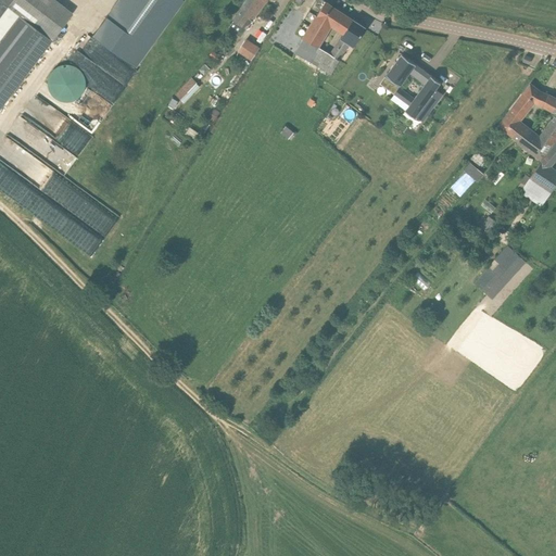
[(0,0),(0,106),(71,13),(53,0),(0,0)]
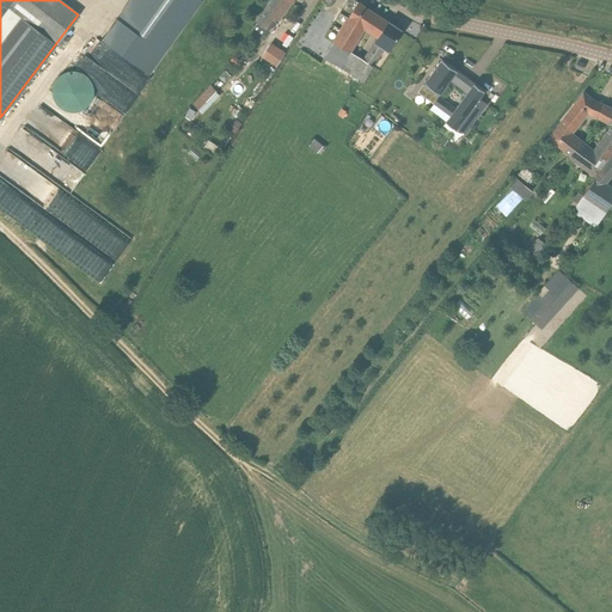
[(129,0),(102,40),(150,75),(201,2),(197,0),(129,0)]
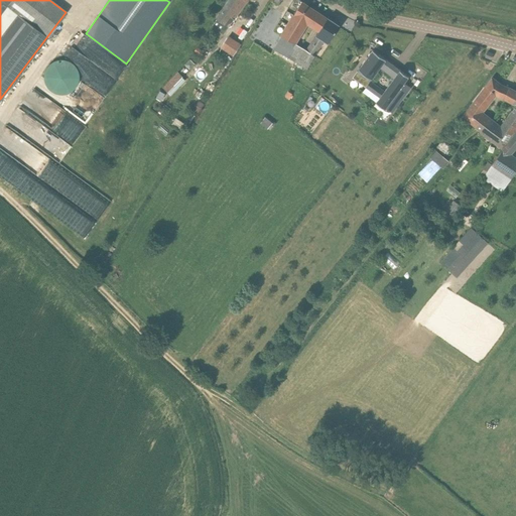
[(229,0),(216,19),(218,20),(213,26),(223,34),(234,19),(247,0),(229,0)]
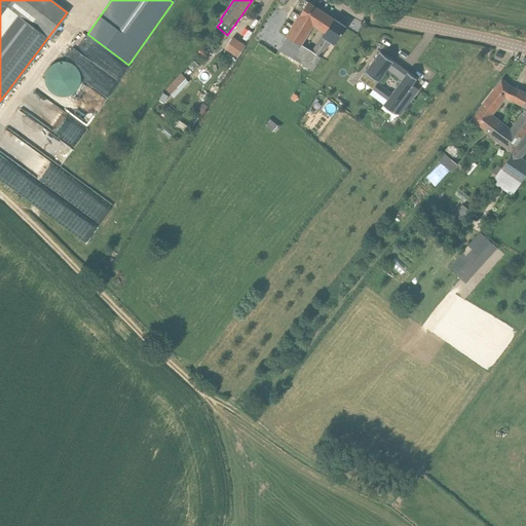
[(327,14),(308,2),(288,35),(301,44),(315,22),(328,29),(334,19),(327,14)]
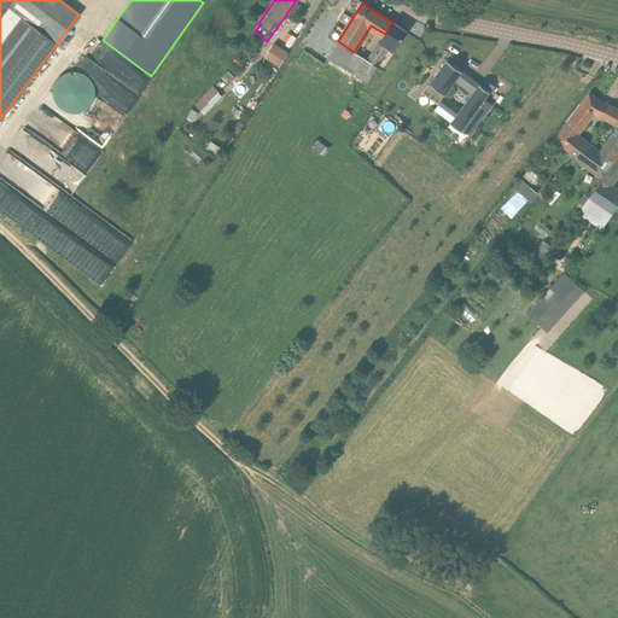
[(392,22),(385,34),(367,60),(354,52),(338,42),(328,58),(356,75),(353,82),(365,89),(378,68),(378,66),(389,50),(394,52),(407,31),(392,22)]
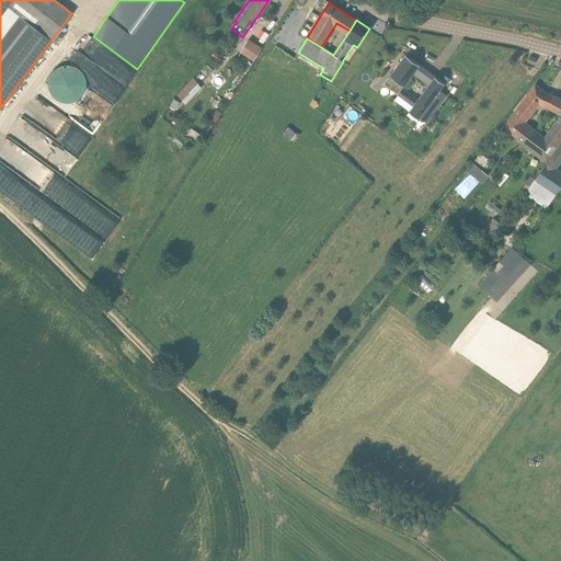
[(255,60),(263,46),(249,37),(241,52),(255,60)]
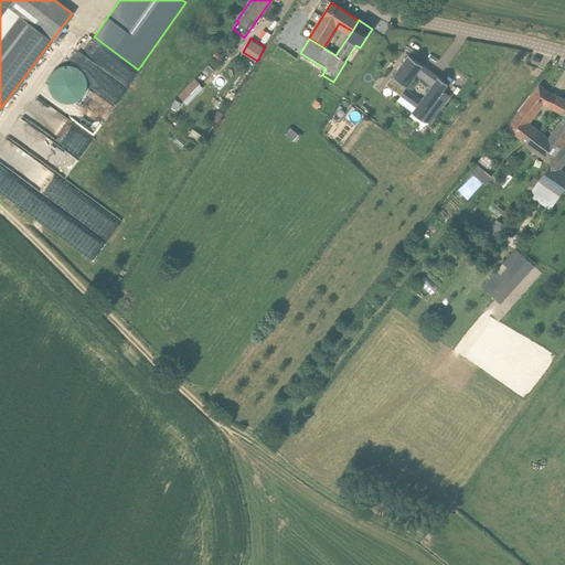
[(542,57),(534,54),(529,63),(536,65),(542,57)]
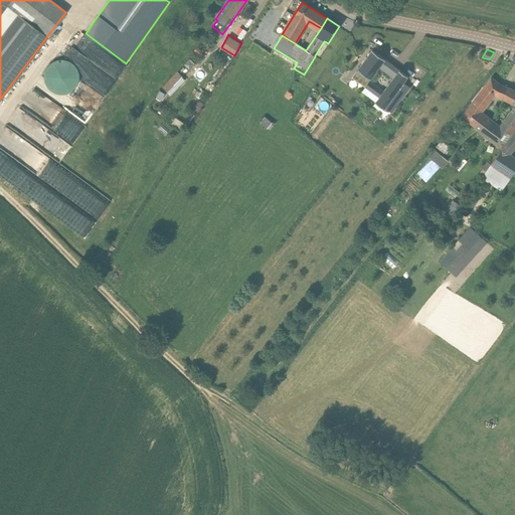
[(372,50),(371,51),(372,51),(358,69),(371,79),(371,78),(379,67),(388,74),(393,66),(372,50)]
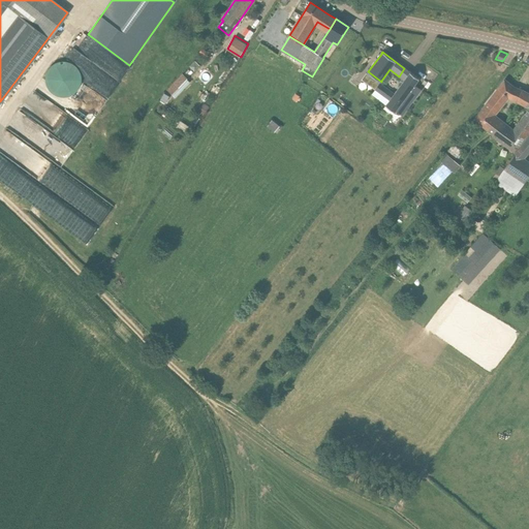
[(56,98),(84,88),(72,58),(44,68),(56,98)]
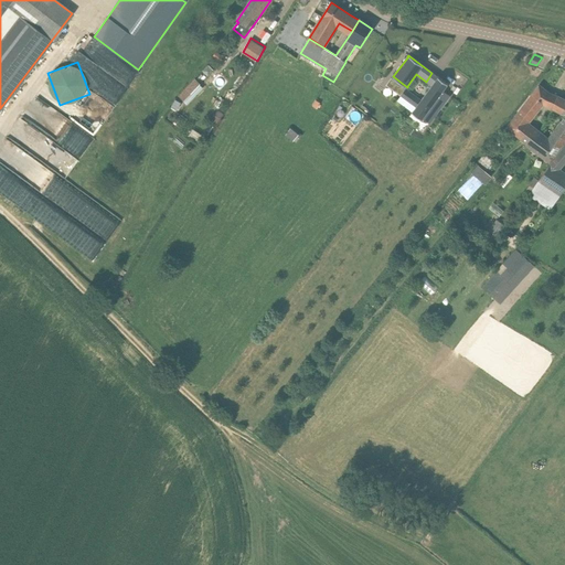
[(213,72),(208,65),(202,71),(209,76),(213,72)]
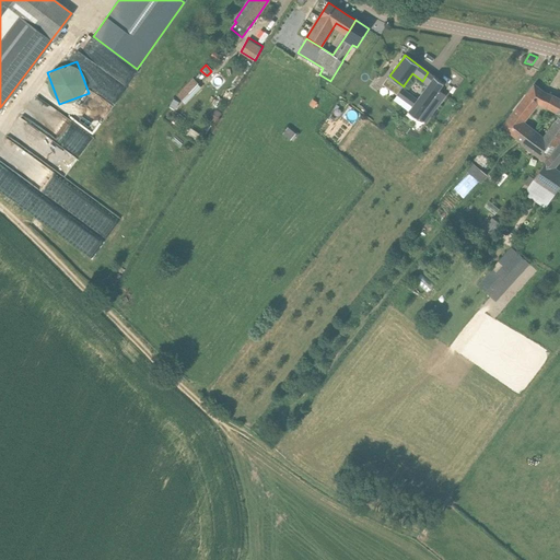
[(177,94),(187,103),(203,85),(194,77),(177,94)]
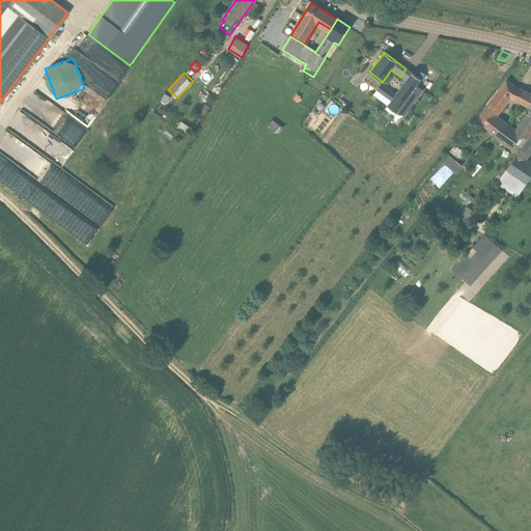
[(406,81),(396,94),(391,101),(388,105),(387,106),(396,113),(397,112),(401,106),(408,111),(416,100),(423,90),(416,85),(420,80),(421,79),(412,73),(411,73),(412,74),(406,81)]
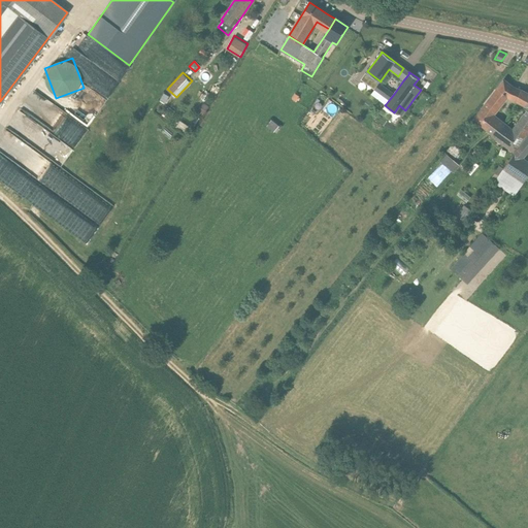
[(521,142),(523,138),(513,131),(504,124),(493,116),(506,97),(514,101),(520,91),(513,88),(503,80),(497,90),(474,120),(515,152),(521,142)]
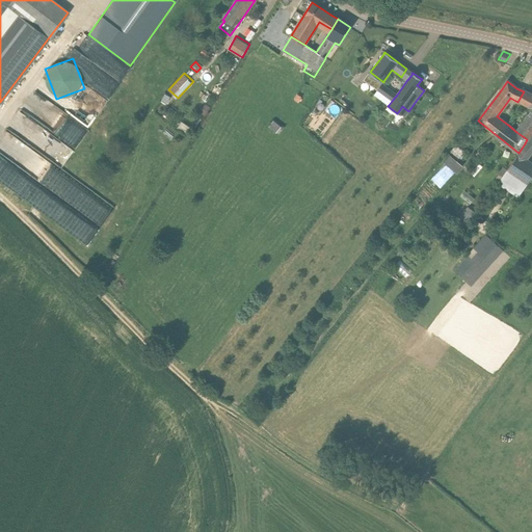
[(384,96),(392,101),(397,95),(382,84),(377,90),(384,96)]
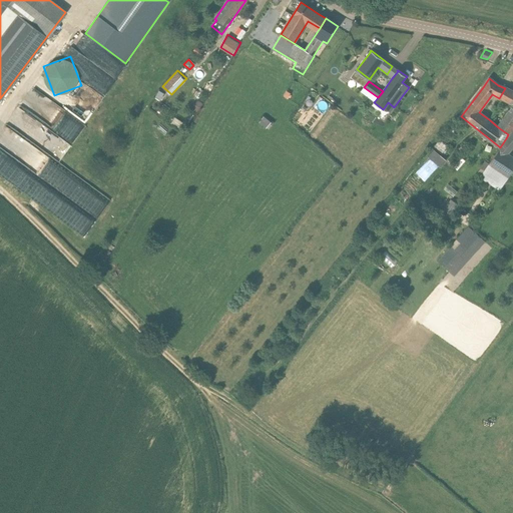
[(368,97),(371,92),(364,87),(361,92),(368,97)]
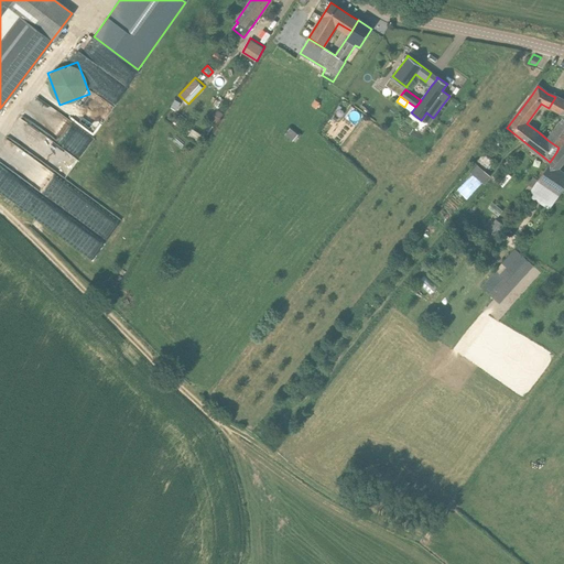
[(456,101),(449,96),(442,106),(448,111),(456,101)]
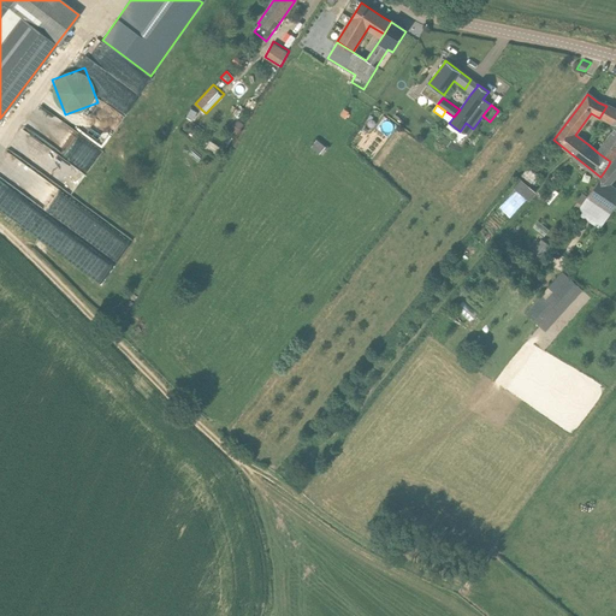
[(598,153),(610,161),(615,154),(615,110),(612,108),(606,106),(599,118),(600,118),(605,120),(614,124),(614,125),(612,128),(615,129),(598,153)]
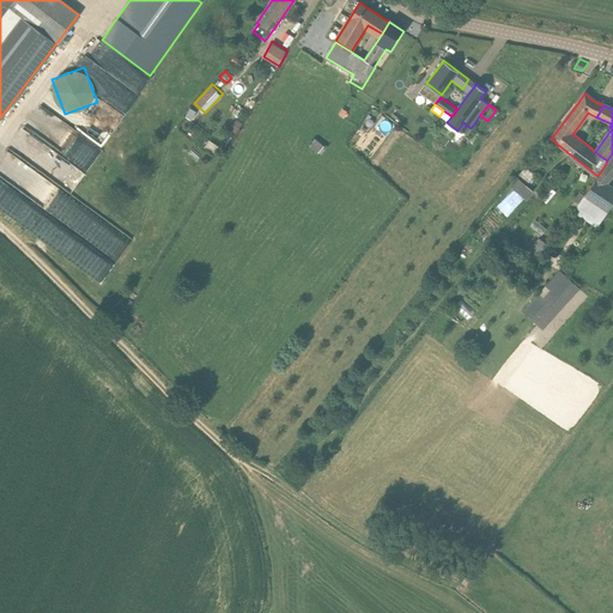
[(439,116),(447,122),(448,121),(451,116),(443,110),(439,116)]
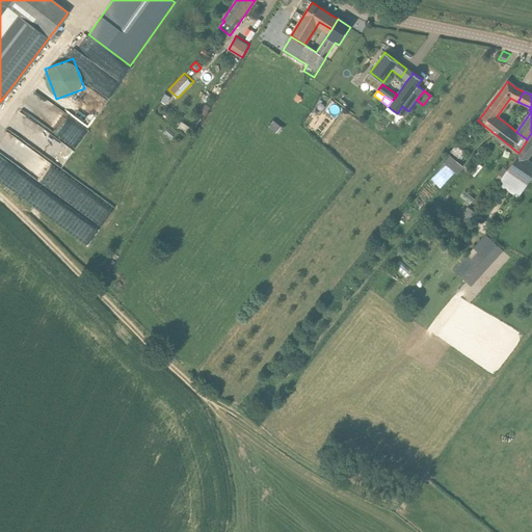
[(275,134),(281,127),(273,122),(268,128),(275,134)]
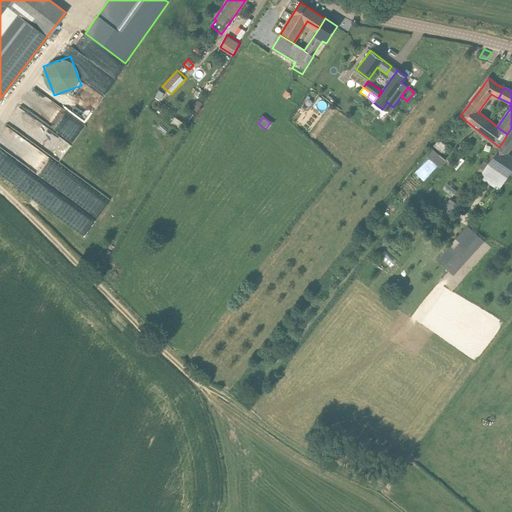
[(511,130),(499,149),(498,148),(486,166),(483,164),(476,174),(479,176),(479,177),(498,191),(511,171),(511,155),(507,152),(511,146),(511,130)]
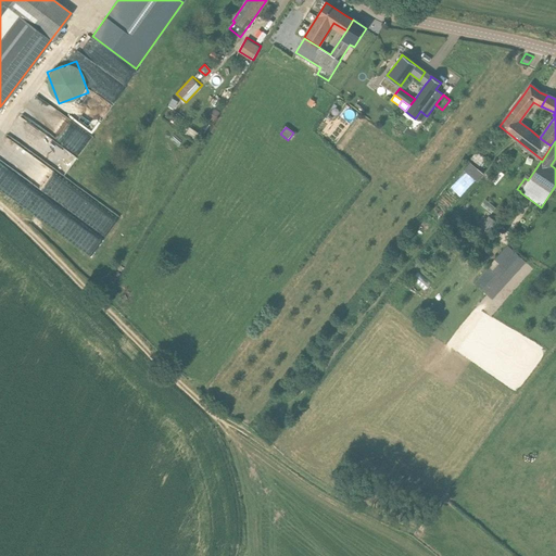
[(460,197),(476,179),(477,180),(482,175),(480,174),(470,165),(469,163),(464,169),(466,171),(451,189),(460,197)]
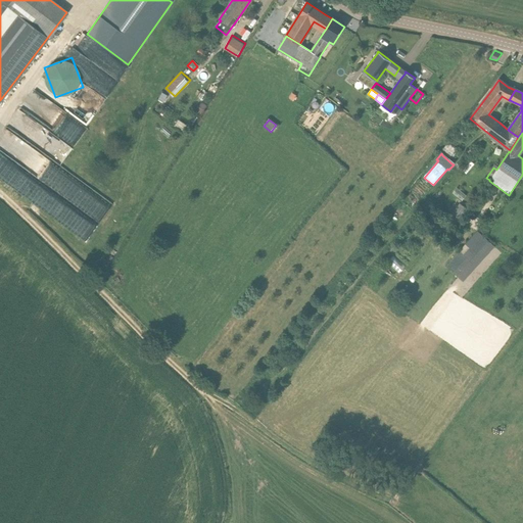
[(468,209),(459,203),(452,214),(461,220),(468,209)]
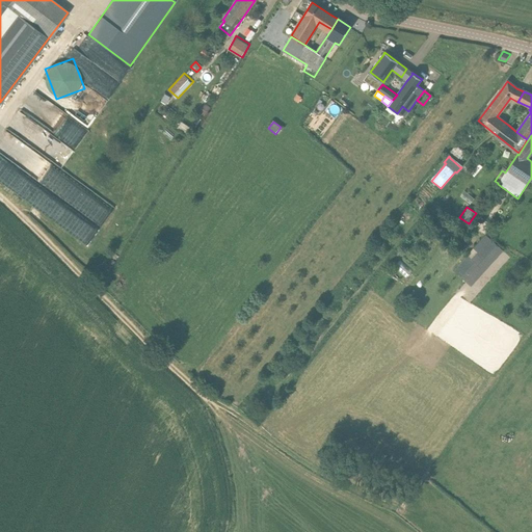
[(457,266),(458,267),(454,271),(471,287),(475,282),(503,250),(485,235),(457,266)]
